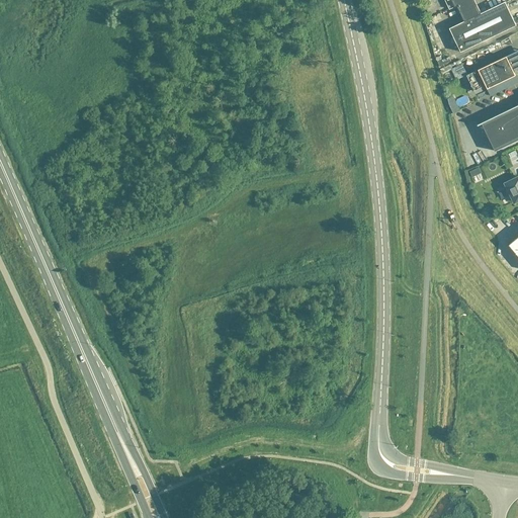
[(446,0),(451,9),(456,6),(464,22),(449,29),(460,53),(516,26),(505,3),(481,14),(473,0),(446,0)]
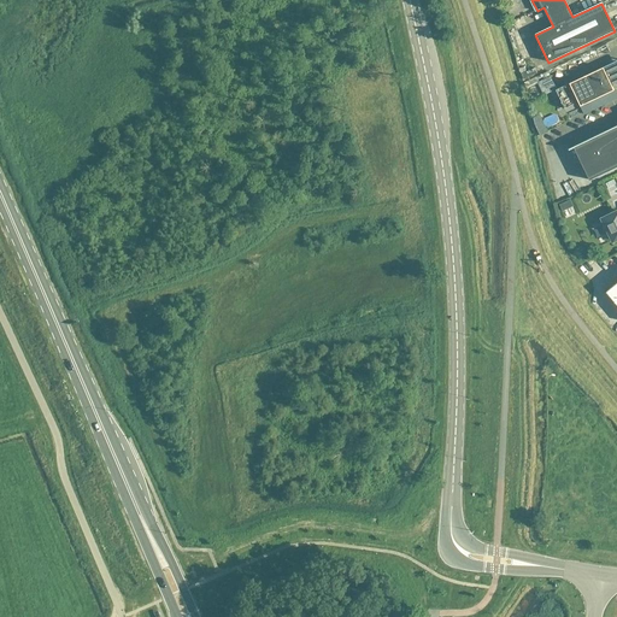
[(587,99),(589,103),(613,90),(612,87),(616,84),(616,60),(554,90),(564,110),(587,99)]
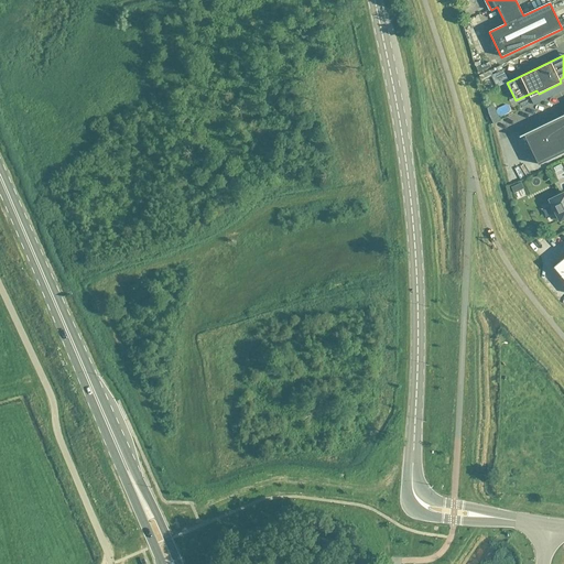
[(483,76),(486,93),(507,89),(505,73),(483,76)]
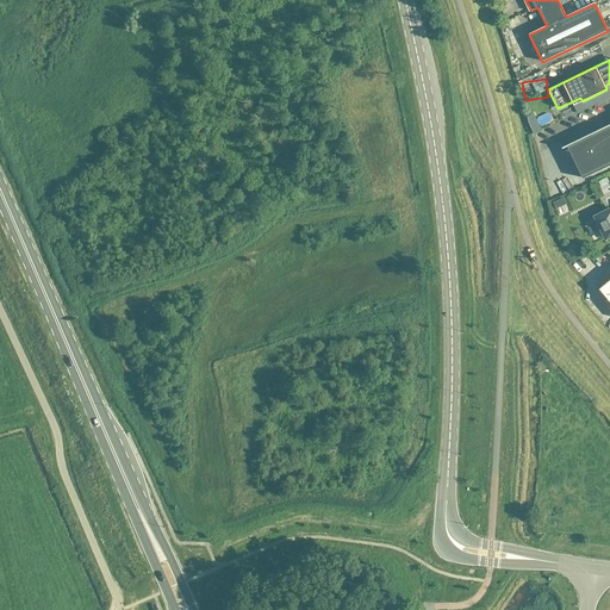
[(535,120),(537,128),(551,124),(548,117),(535,120)]
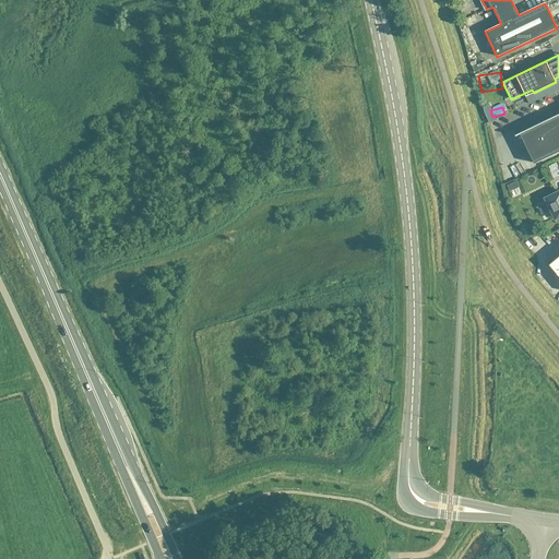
[(520,134),(533,164),(558,151),(558,114),(514,135),(515,137),(520,134)]
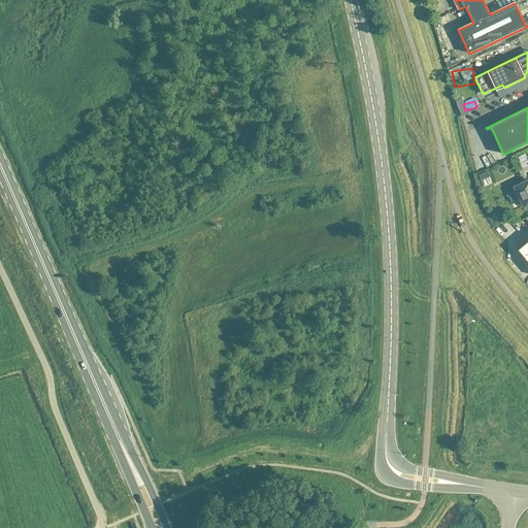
[(479,175),(481,182),(490,177),(488,171),(479,175)]
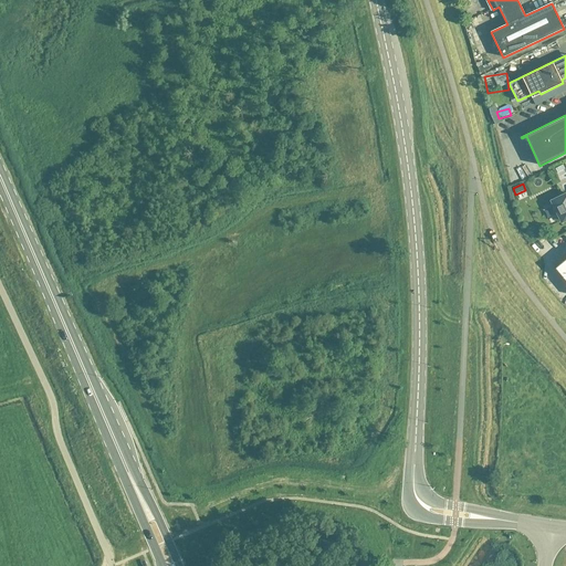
[(565,195),(552,201),(554,205),(552,206),(557,217),(558,216),(562,221),(565,219),(565,195)]
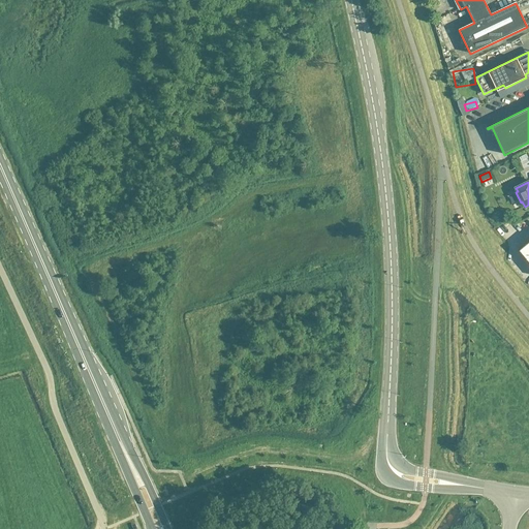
[(528,241),(519,250),(528,262),(528,241)]
